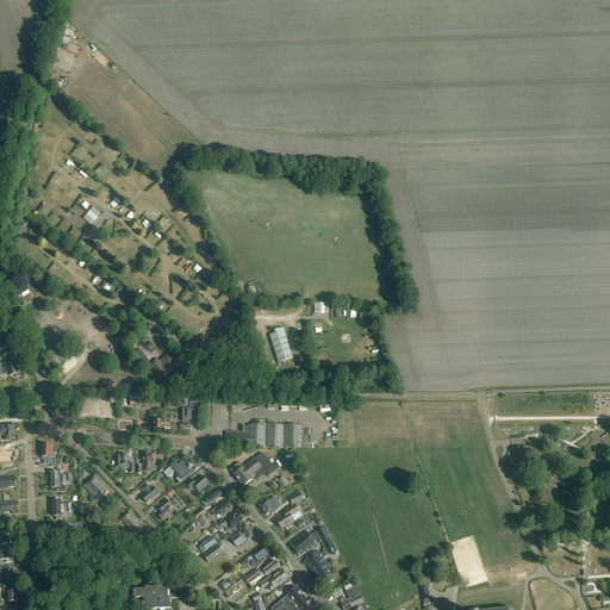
[(51,97),(49,101),(62,107),(64,104),(51,97)]
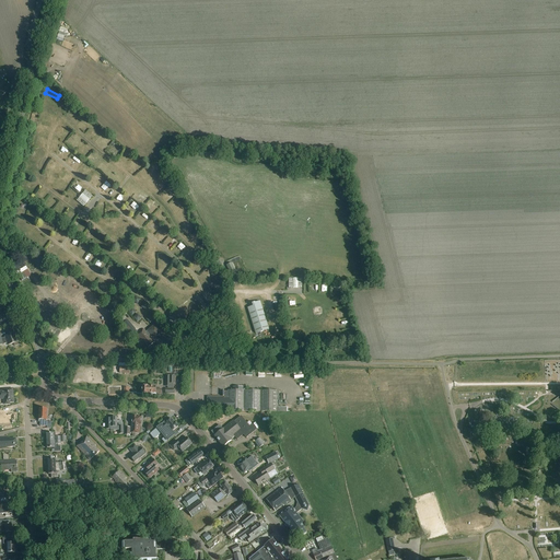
[(100,144),(107,136),(104,132),(96,141),(100,144)]
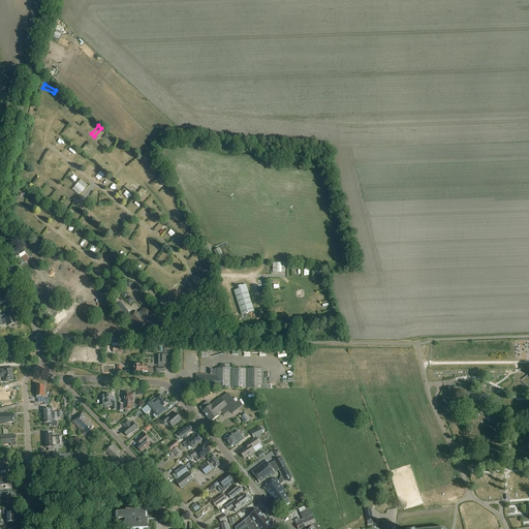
[(78,146),(81,148),(87,142),(84,138),(78,146)]
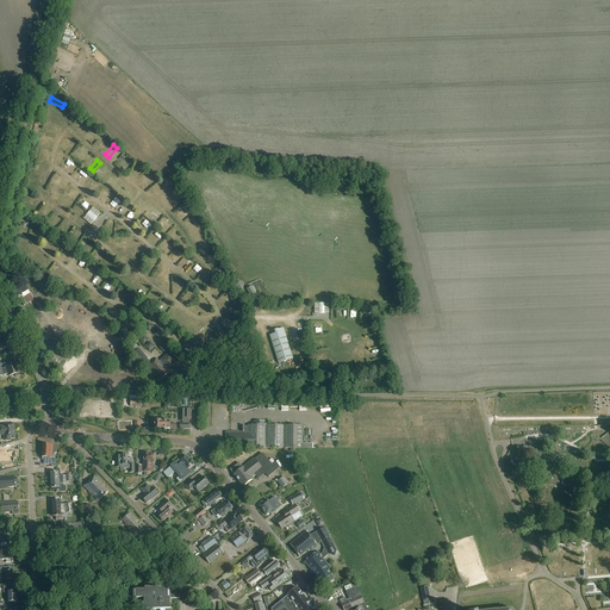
[(109,169),(100,178),(105,181),(112,173),(109,169)]
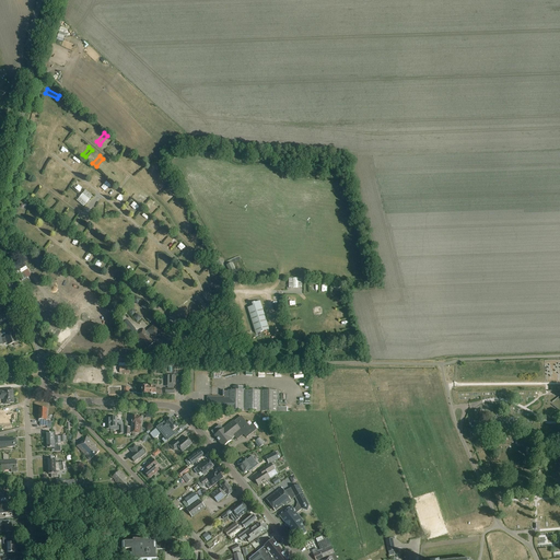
[(136,159),(128,166),(131,170),(139,163),(136,159)]
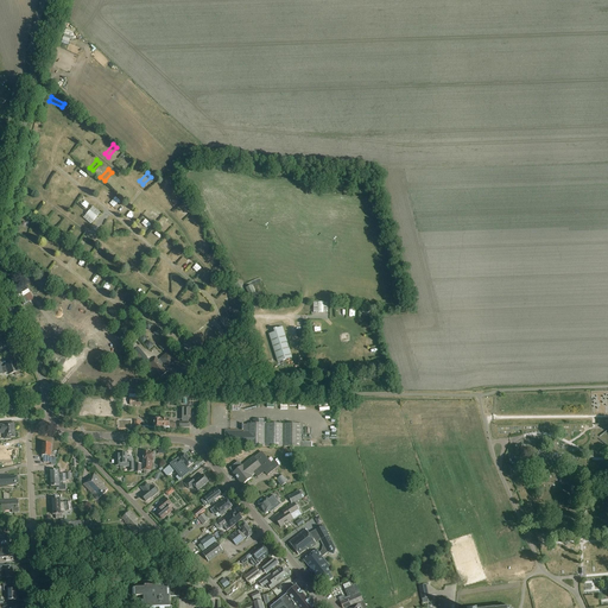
[(112,187),(115,190),(124,181),(120,177),(112,187)]
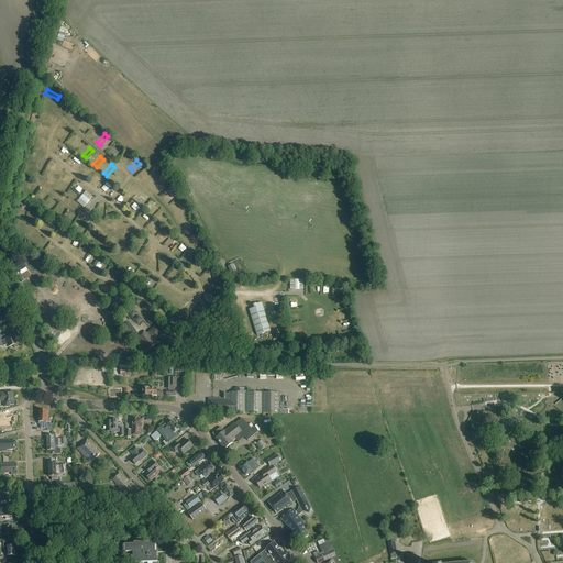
[(119,184),(124,177),(121,174),(116,180),(119,184)]
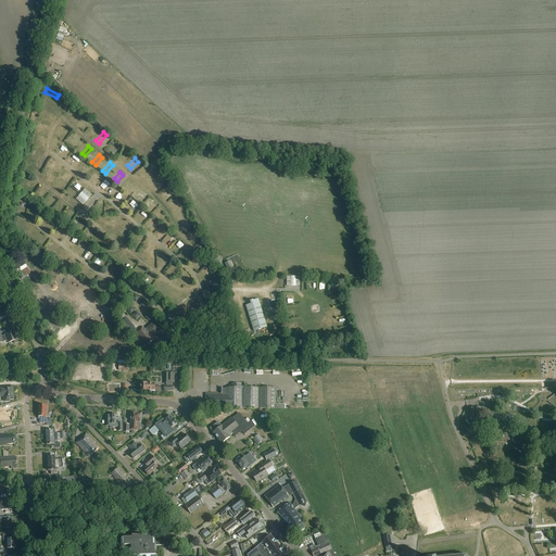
[(130,196),(138,187),(134,184),(127,191),(130,196)]
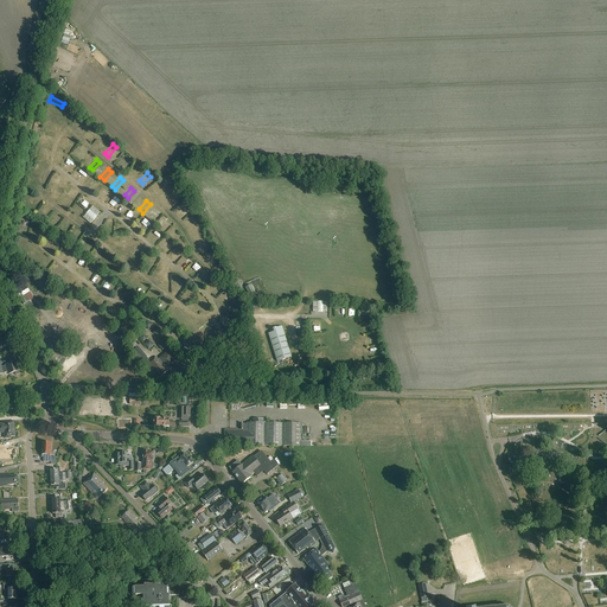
[(93,206),(83,218),(90,224),(100,212),(93,206)]
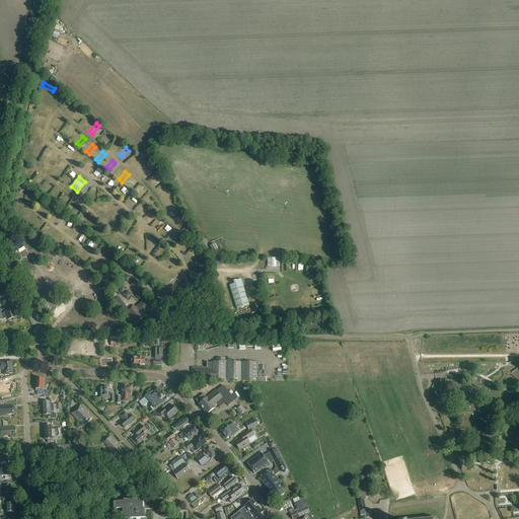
[(126,183),(132,190),(139,182),(135,179),(131,184),(128,181),(126,183)]
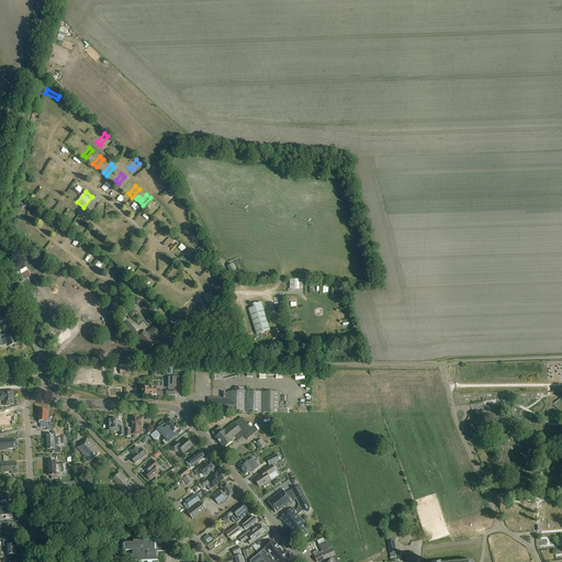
[(171,203),(175,206),(182,201),(179,197),(171,203)]
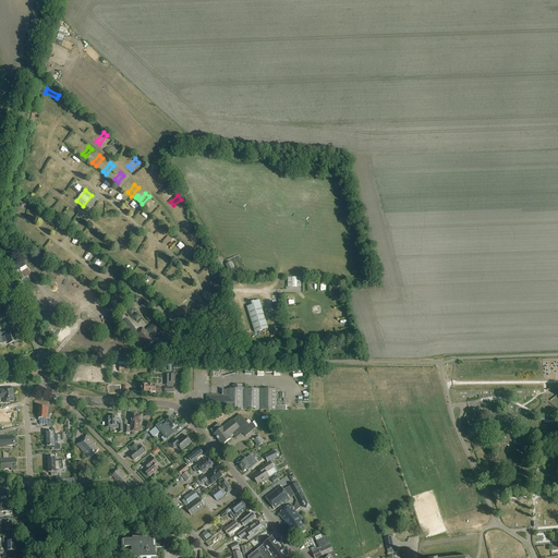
[(152,213),(157,206),(154,203),(147,209),(152,213)]
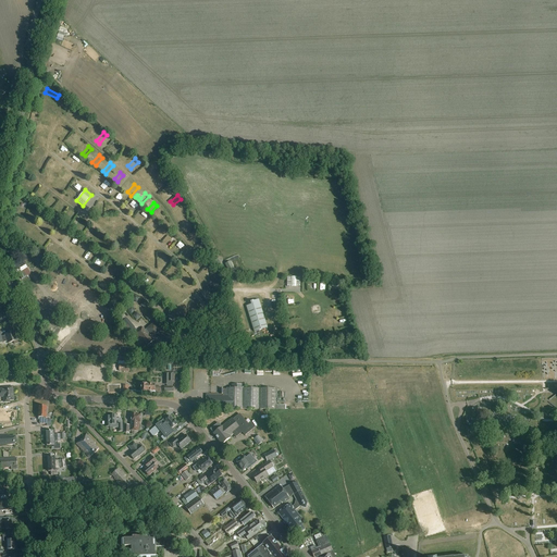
[(138,219),(145,212),(141,209),(135,217),(138,219)]
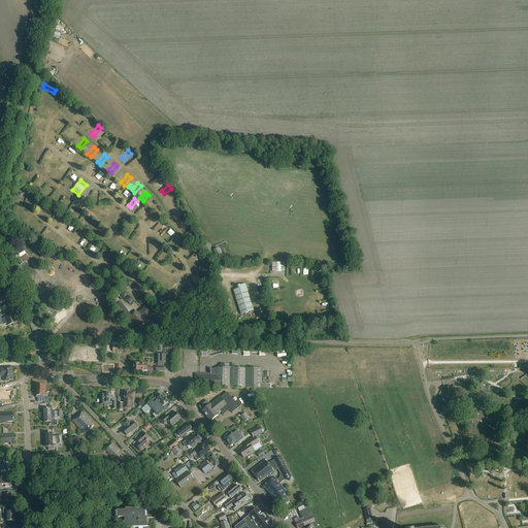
[(149,200),(145,203),(153,209),(156,207),(149,200)]
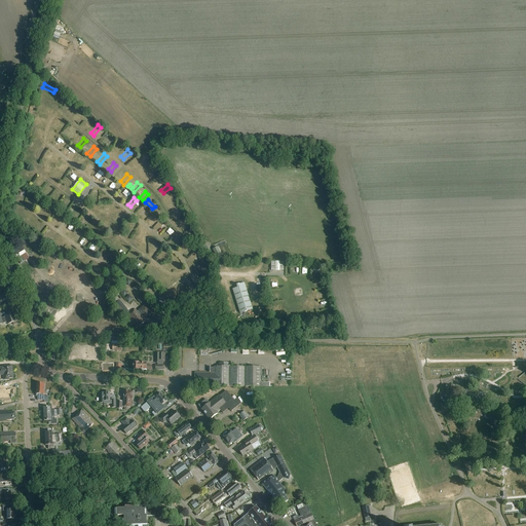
[(68,200),(63,211),(66,213),(71,202),(68,200)]
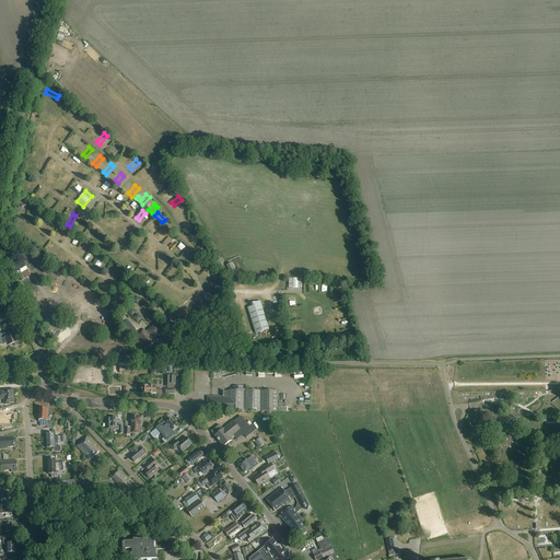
[(166,245),(174,237),(172,234),(164,242),(166,245)]
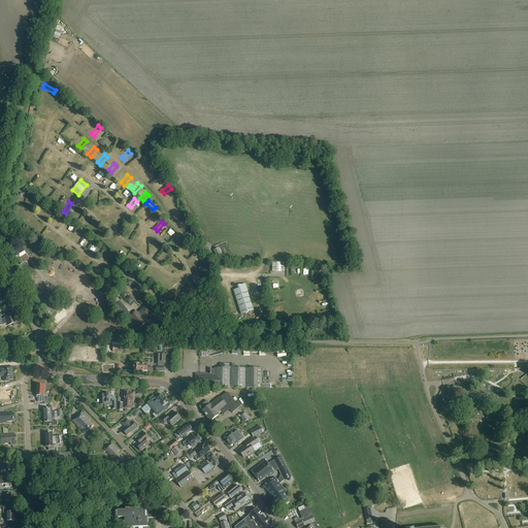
[(188,243),(180,250),(184,253),(191,246),(188,243)]
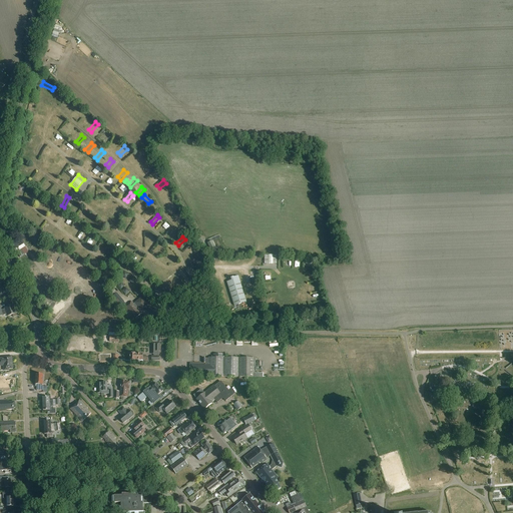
[(199,236),(194,239),(198,245),(203,242),(199,236)]
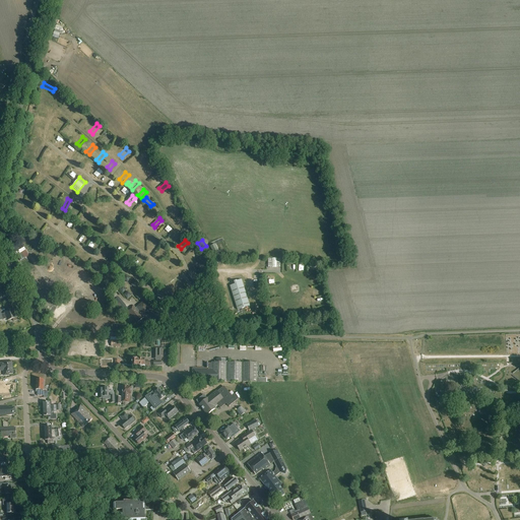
[(215,245),(210,247),(215,258),(220,256),(215,245)]
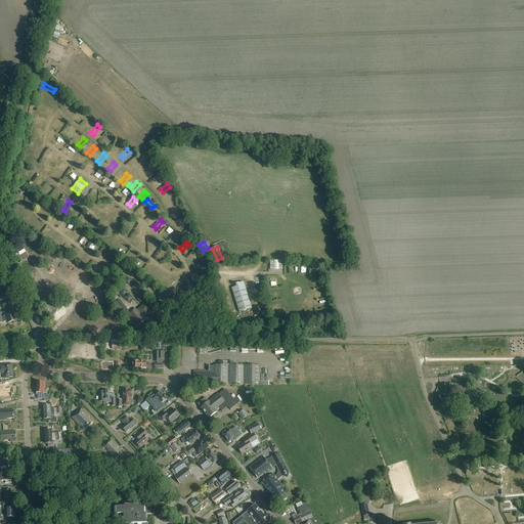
[(192,259),(198,252),(194,250),(189,257),(192,259)]
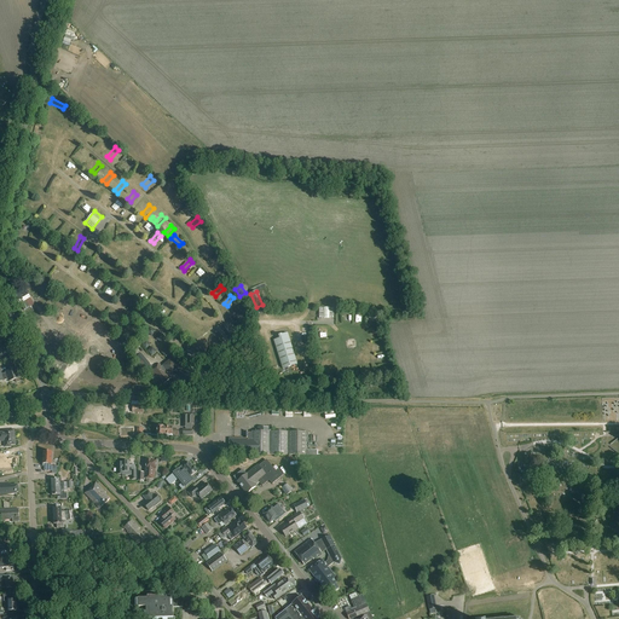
[(30,300),(28,296),(18,304),(23,312),(30,308),(27,302),(30,300)]
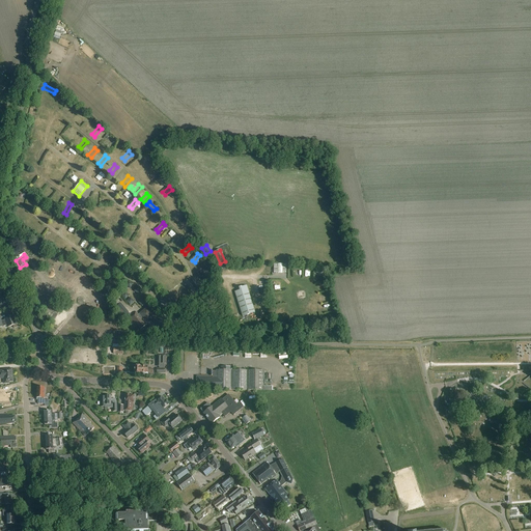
[(274,264),(274,274),(286,274),(286,264),(274,264)]
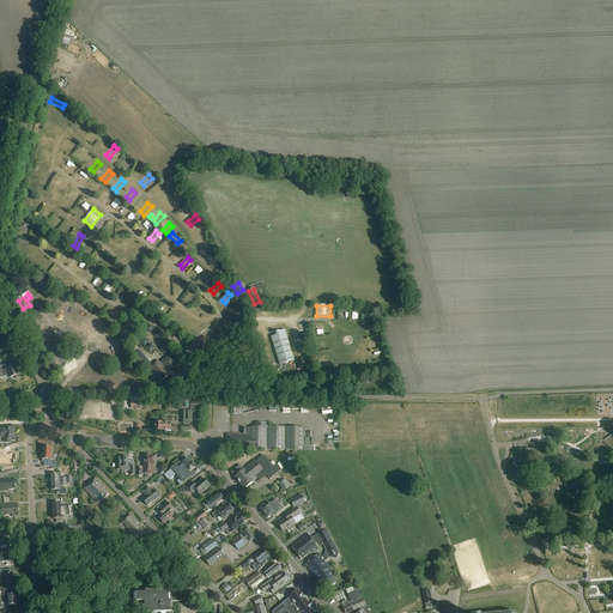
[(76,314),(70,321),(80,329),(79,331),(91,339),(98,331),(76,314)]
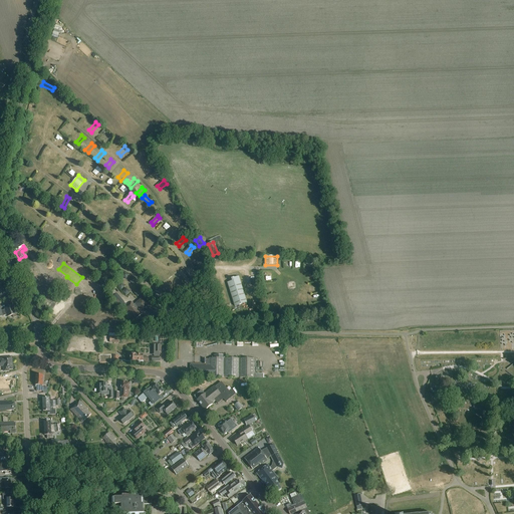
[(41,272),(33,277),(40,288),(48,283),(41,272)]
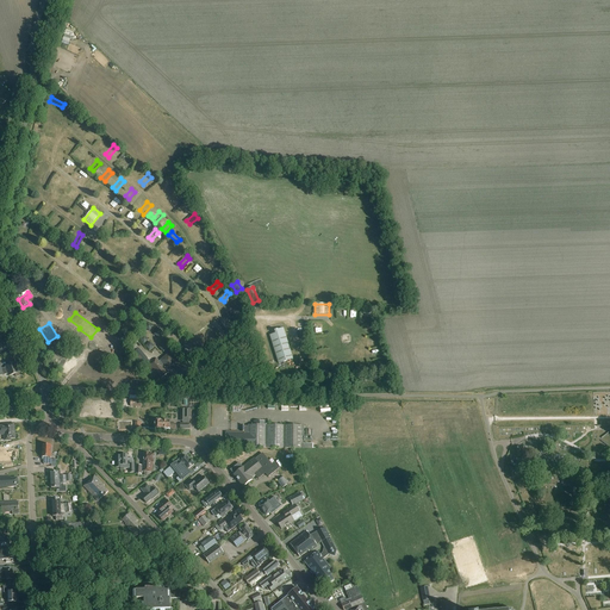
[(211,342),(218,335),(211,328),(204,335),(211,342)]
